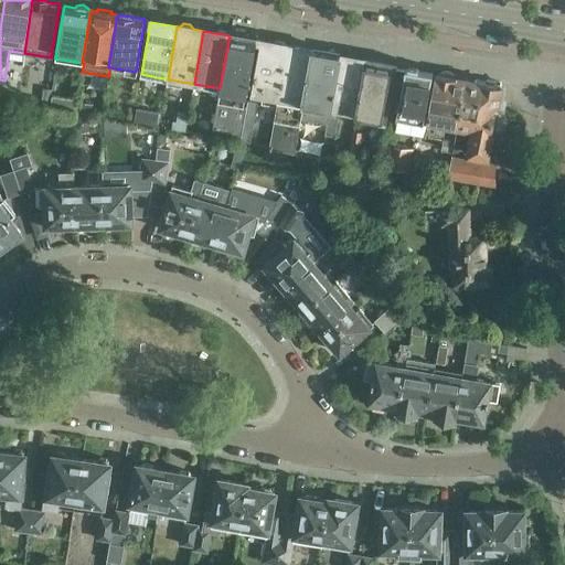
[(220,88),(212,130),(242,136),(246,106),(244,105),(256,41),(230,35),(220,88)]
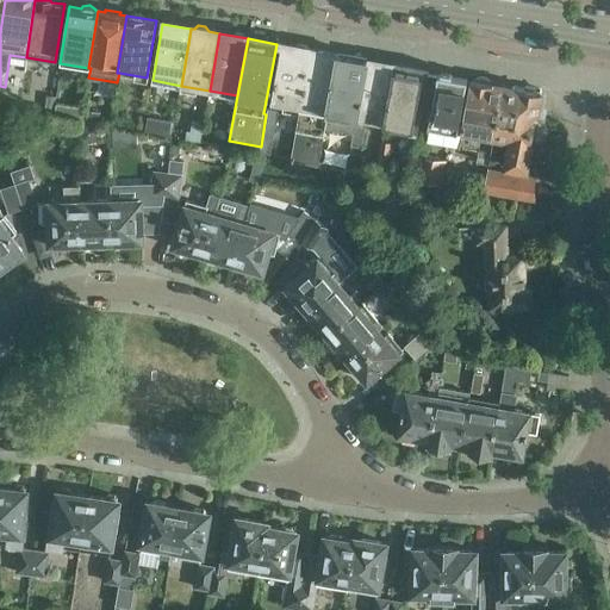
[(296,126),(310,50),(309,49),(304,47),(298,45),(296,47),(281,44),(271,101),(284,104),(284,109),(288,110),(286,124),(296,126)]
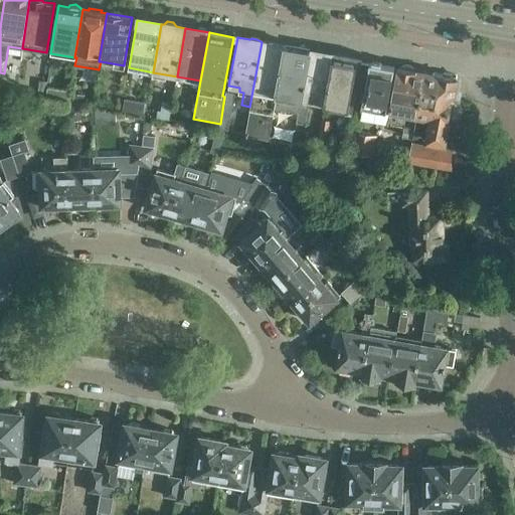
[(277,95),(286,46),(262,42),(249,107),(250,107),(245,135),(269,139),(275,107),(277,95)]
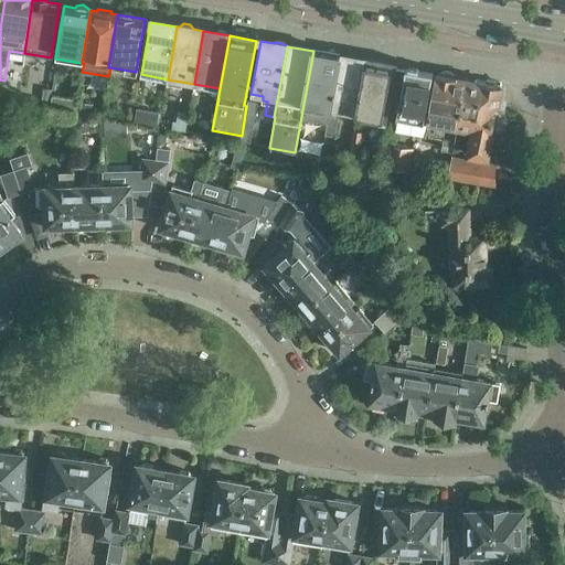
[(304,104),(301,117),(327,123),(339,55),(338,55),(336,51),(330,50),(326,53),(313,51),(304,104)]
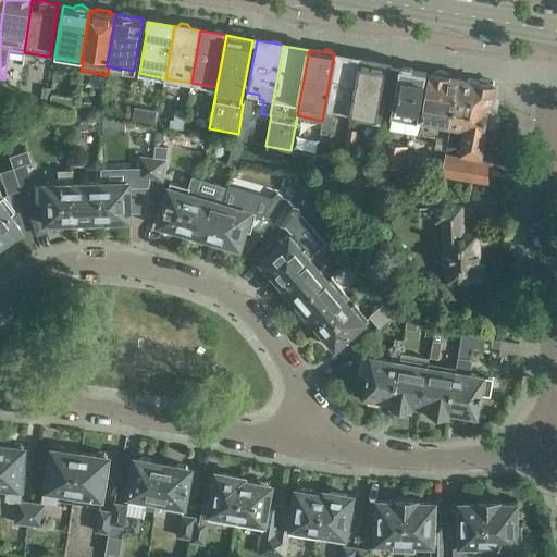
[(321,133),(330,134),(335,109),(350,111),(360,59),(334,54),(322,121),(323,121),(321,133)]
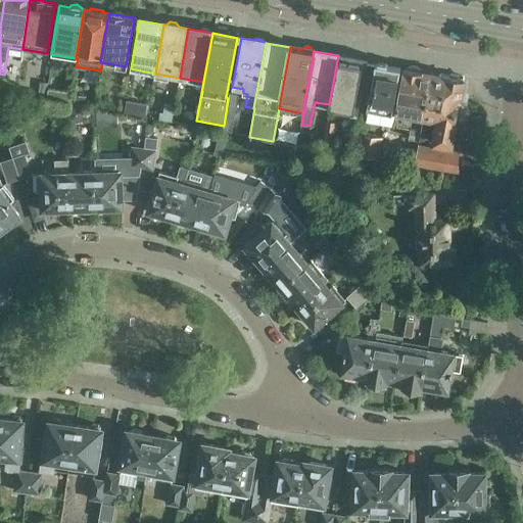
[(338,55),(329,104),(353,109),(363,60),(355,59),(355,57),(348,55),(348,57),(338,55)]
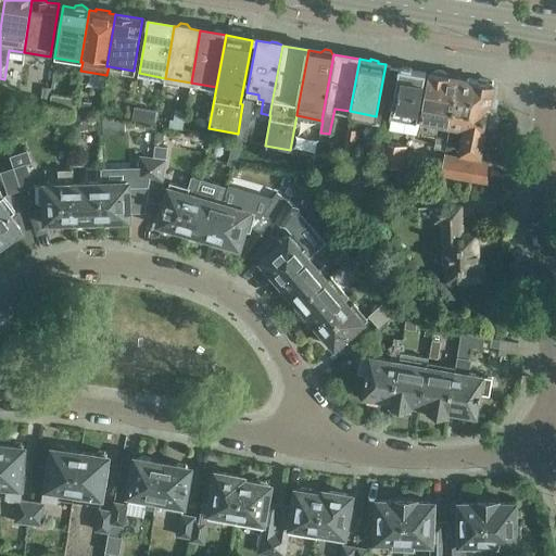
[(418,133),(419,133),(429,75),(399,70),(387,126),(418,133)]
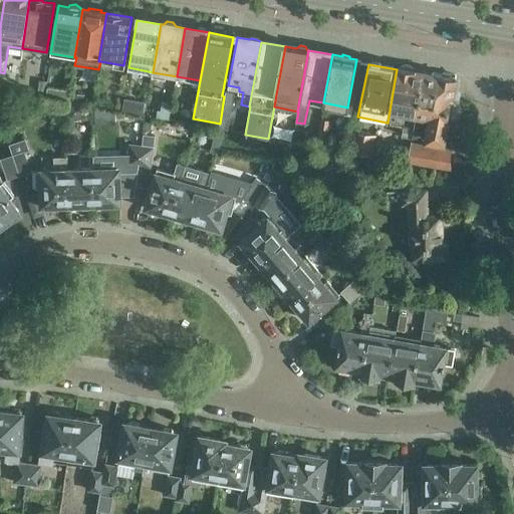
[(388,122),(403,125),(402,135),(412,137),(415,115),(423,71),(413,70),(409,67),(405,66),(400,68),(397,68),(397,69),(388,122)]
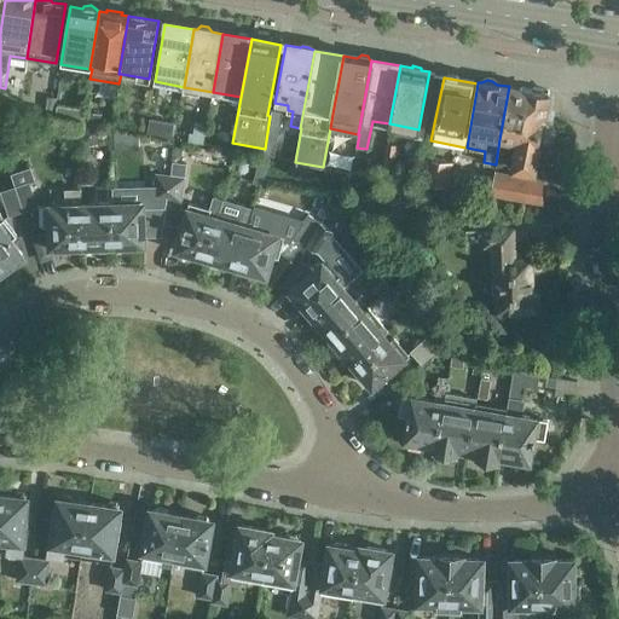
[(509,86),(499,139),(516,143),(512,169),(533,173),(539,143),(548,145),(553,143),(555,129),(550,122),(553,111),(549,111),(551,97),(548,96),(548,93),(545,93),(545,90),(532,87),(532,91),(509,86)]
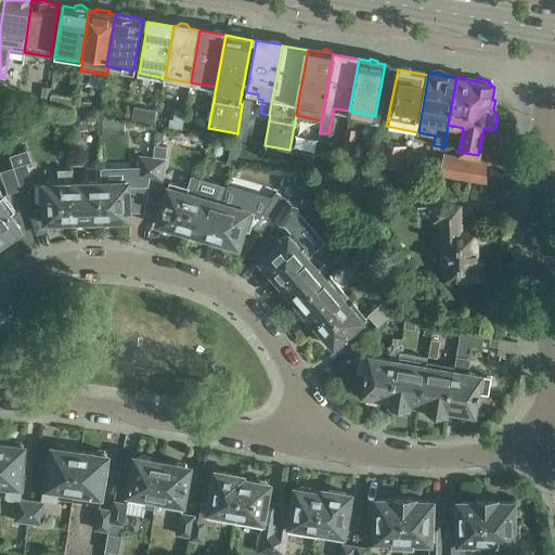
[(51,87),(41,87),(40,101),(49,103),(51,87)]
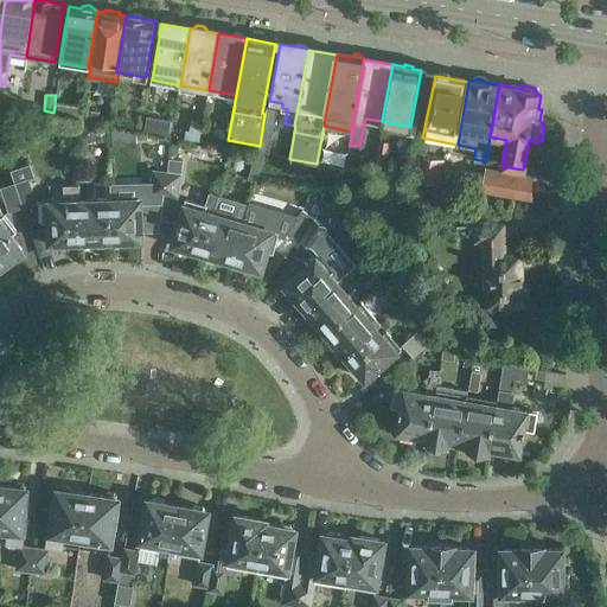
[(216,103),(206,102),(204,117),(213,120),(216,103)]
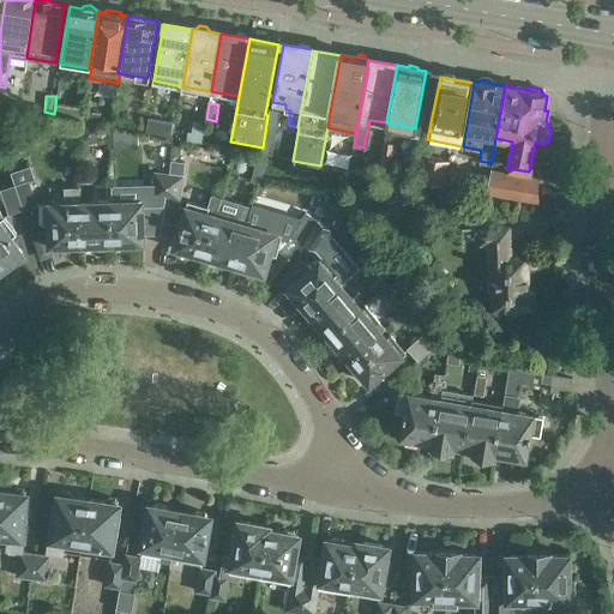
[(83,110),(67,108),(66,119),(80,121),(83,110)]
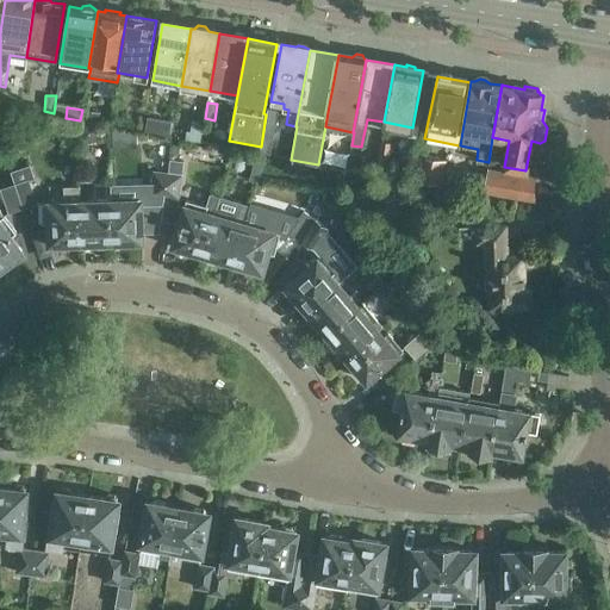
[(266,114),(261,147),(260,151),(271,154),(279,110),(268,107),(267,114),(266,114)]
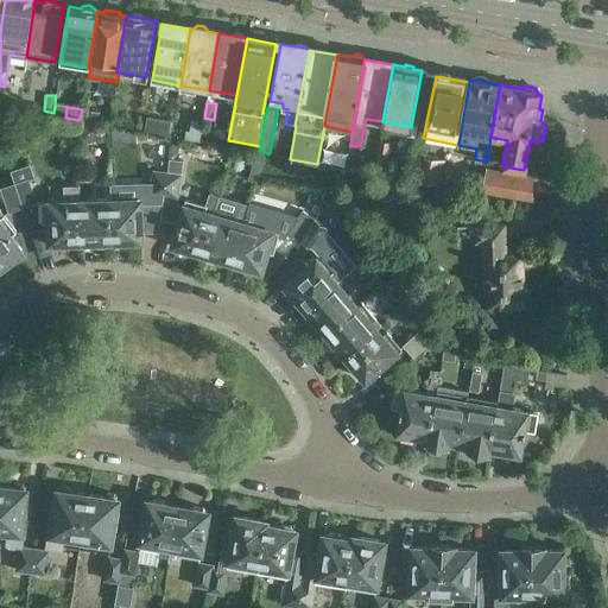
[(100,112),(82,109),(80,120),(97,124),(100,112)]
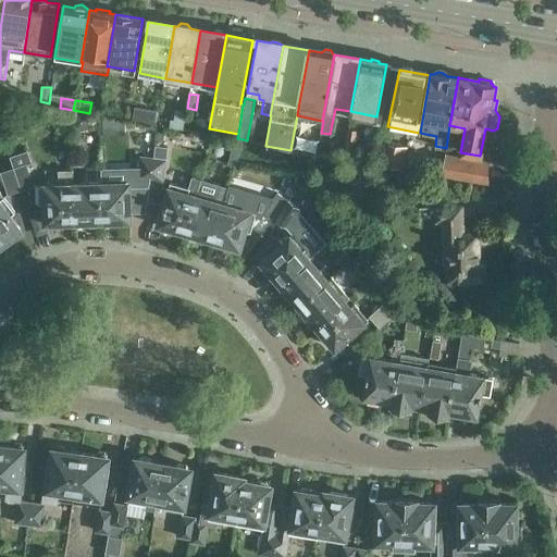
[(157,110),(134,106),(132,119),(155,123),(157,110)]
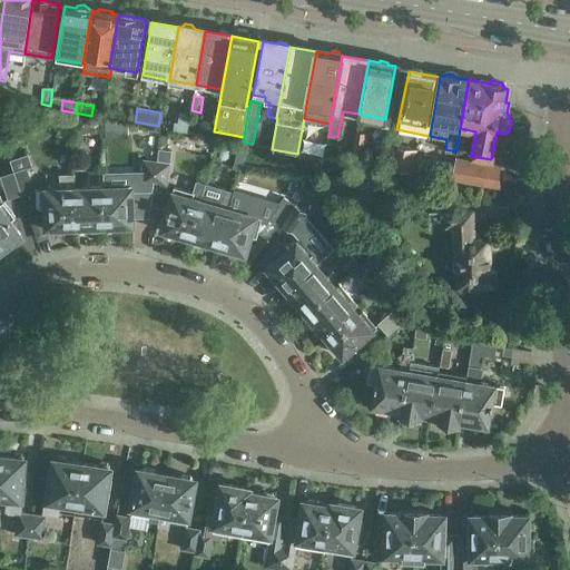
[(187,131),(190,111),(180,110),(178,121),(175,121),(174,129),(187,131)]
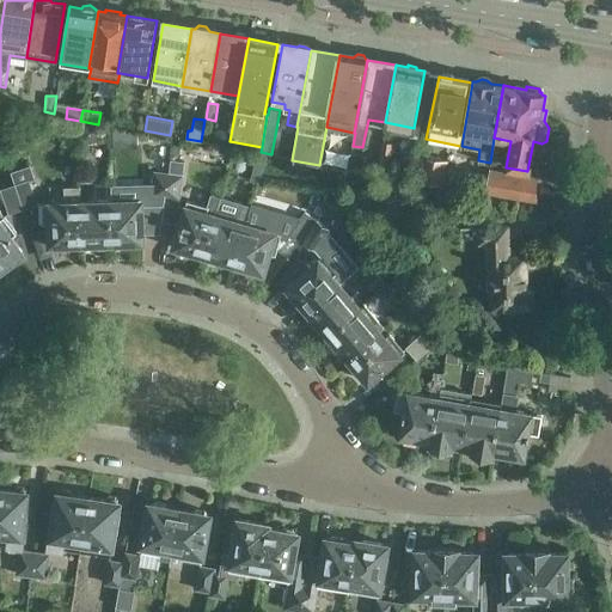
[(98,124),(81,124),(81,141),(98,141),(98,124)]
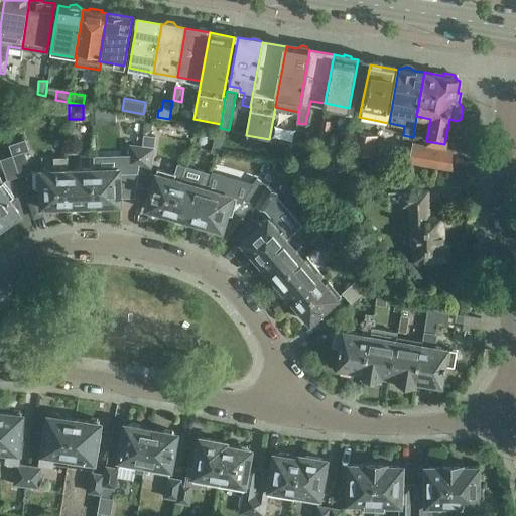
[(378,134),(356,130),(352,151),(374,155),(378,134)]
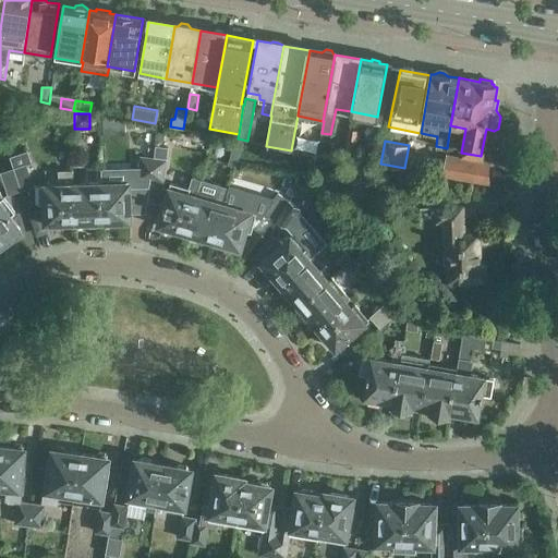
[(185,232),(196,195),(187,193),(190,187),(170,182),(169,189),(164,186),(168,158),(166,158),(168,146),(155,145),(153,157),(150,180),(147,203),(164,205),(158,223),(185,232)]
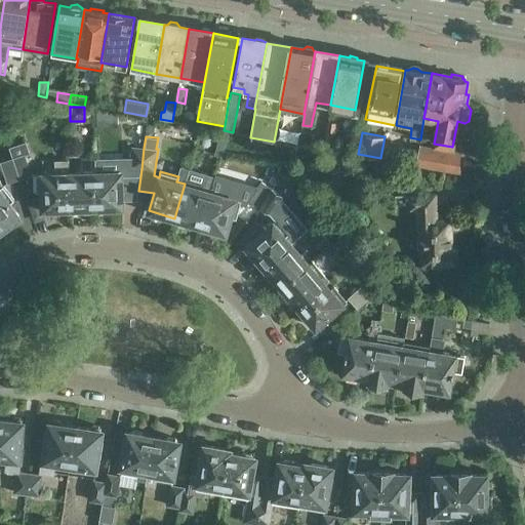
[(9,148),(12,158),(13,157),(21,178),(33,174),(26,155),(30,153),(26,142),(9,148)]
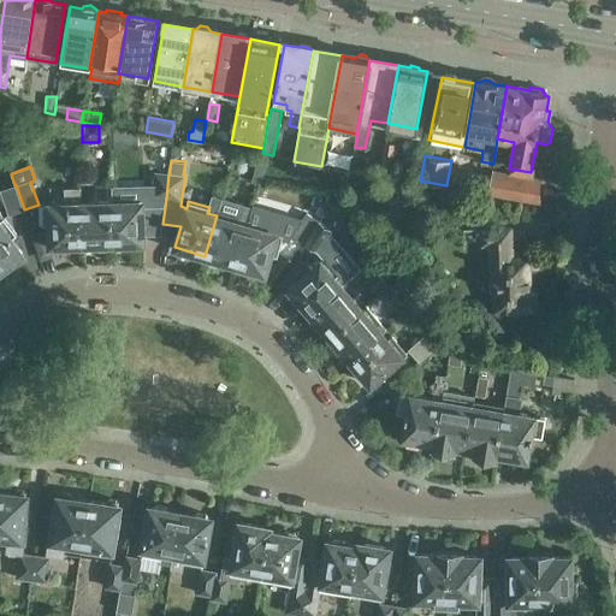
[(543,177),(493,167),(490,191),(538,200),(543,177)]
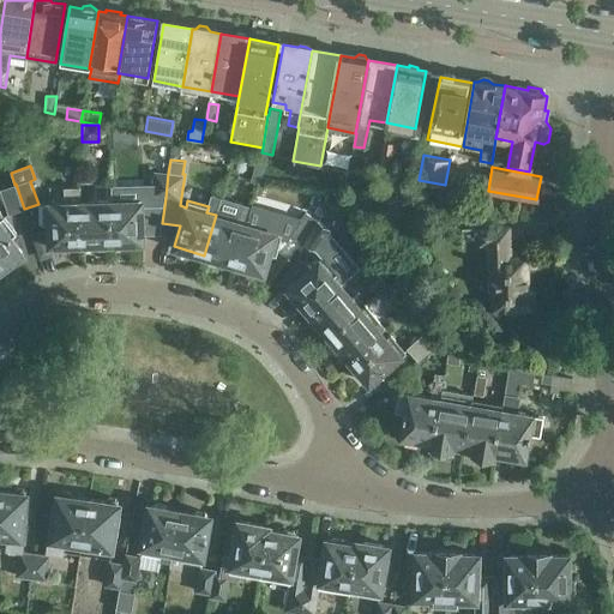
[(150,197),(166,198),(168,173),(154,170),(150,197)]
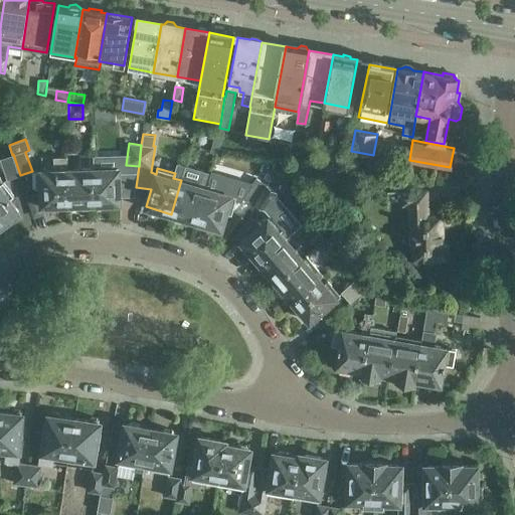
[(13,154),(12,155),(0,159),(7,179),(20,175),(13,154)]
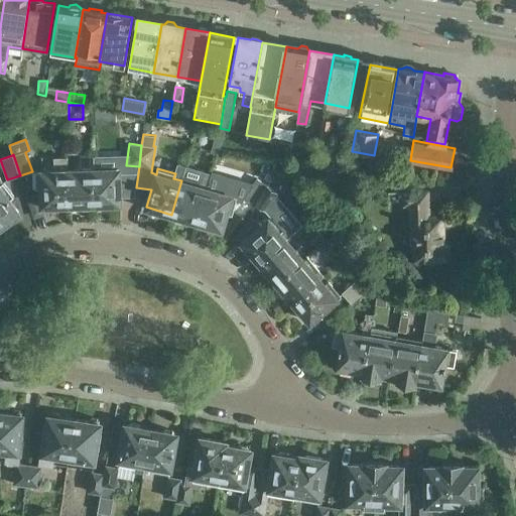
[(54,157),(54,169),(36,170),(37,187),(41,187),(42,206),(70,205),(68,169),(69,169),(69,156),(54,157)]
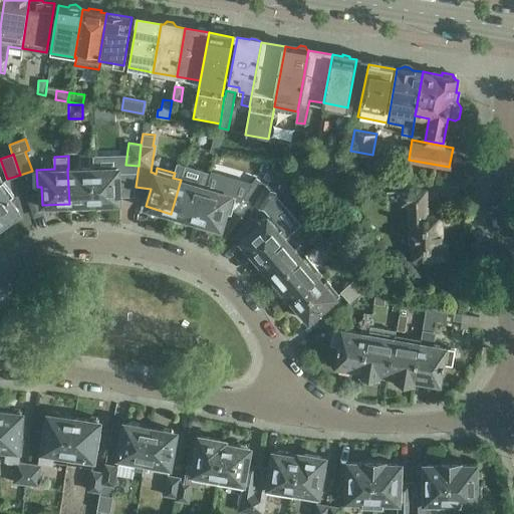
[(101,167),(93,167),(94,203),(120,202),(118,163),(101,164),(101,167)]
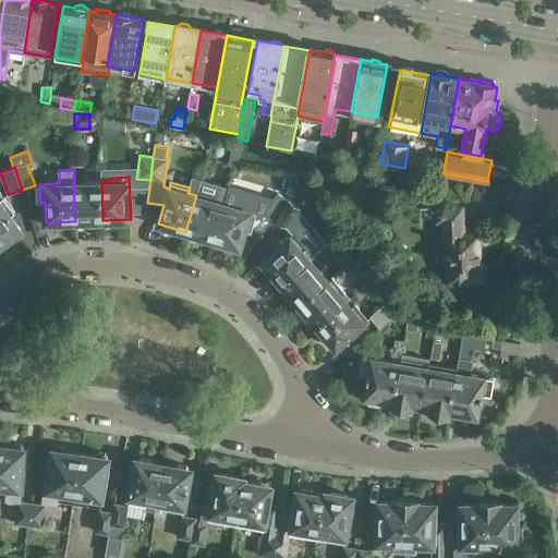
[(74,183),(73,183),(75,221),(102,220),(101,181),(101,178),(82,178),(82,182),(74,183)]
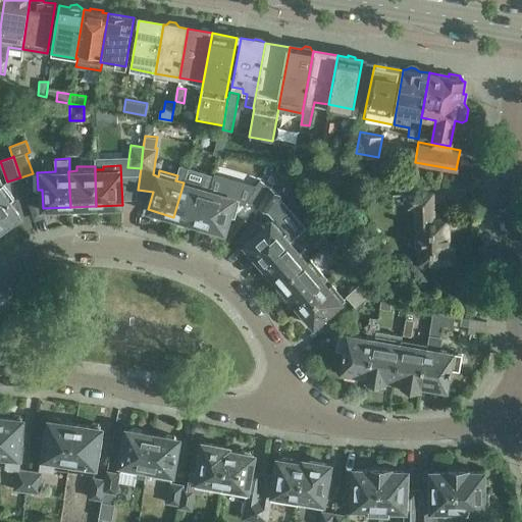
[(184,183),(173,217),(199,224),(209,190),(213,174),(188,167),(184,183)]
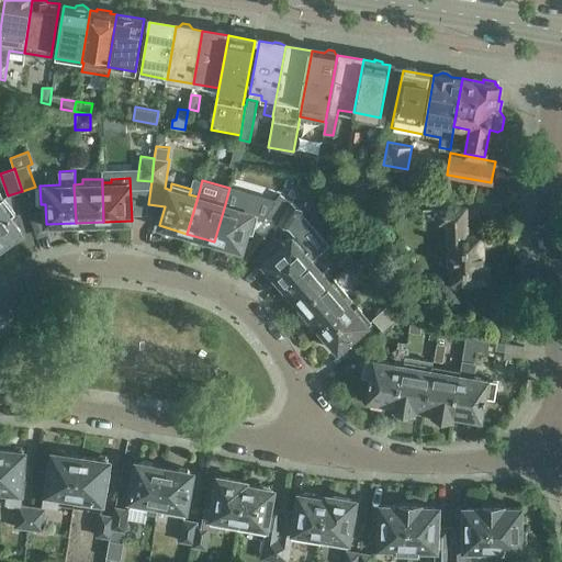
[(0,192),(0,249),(23,234),(12,218),(17,215),(0,192)]
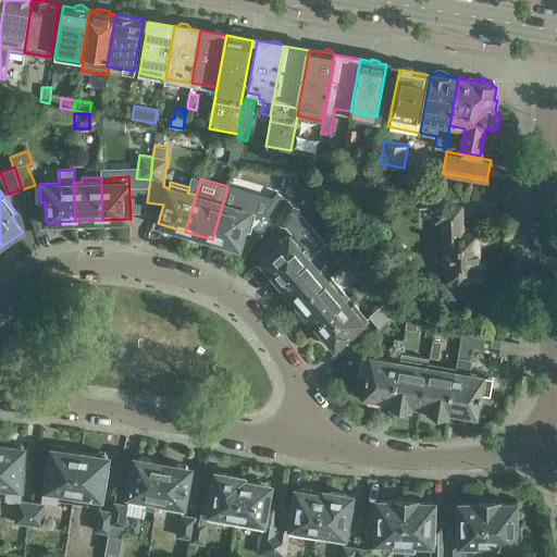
[(263,211),(275,219),(288,199),(277,192),(263,211)]
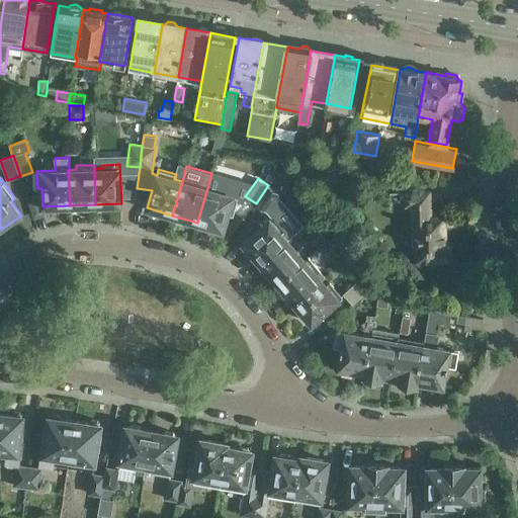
[(268,185),(256,203),(267,210),(279,192),(268,185)]
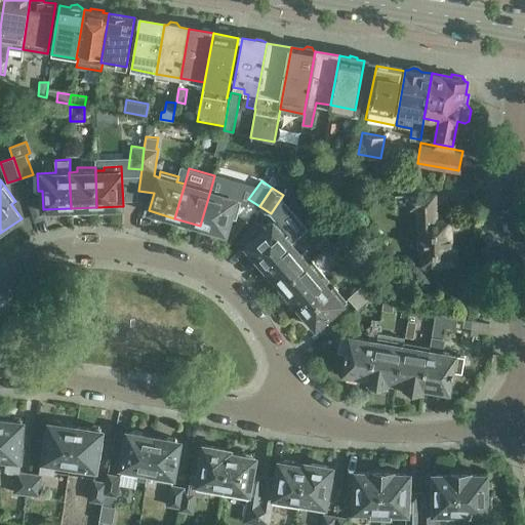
[(210,191),(200,226),(225,233),(230,215),(236,217),(241,200),(210,191)]
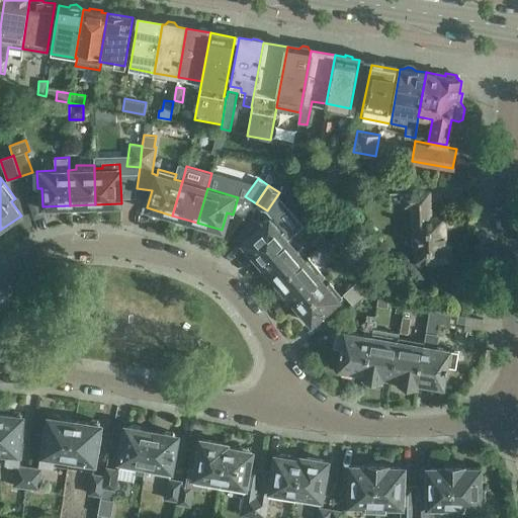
[(428,192),(404,192),(404,206),(411,206),(411,231),(414,231),(415,260),(450,259),(449,245),(440,245),(439,217),(428,218),(428,192)]
